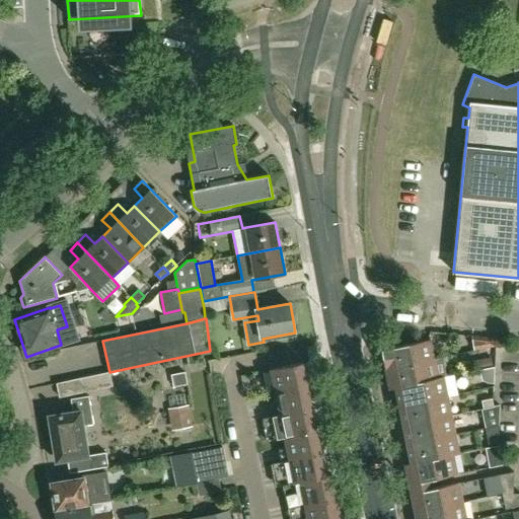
[(498,338),(471,336),(473,351),(496,347),(497,346),(498,338)]
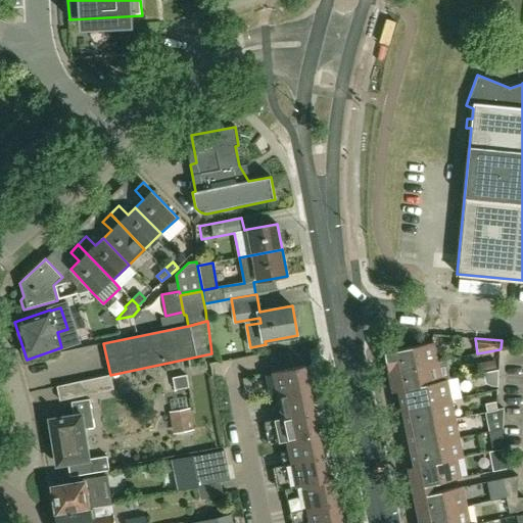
[(388,373),(434,363),(430,343),(384,352),(388,373)]
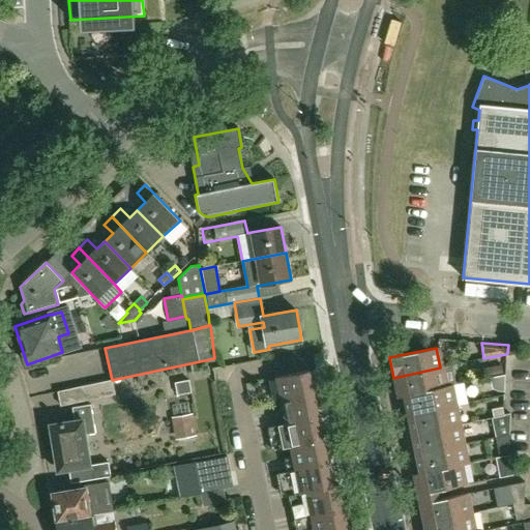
[(452,370),(454,383),(480,378),(478,364),(452,370)]
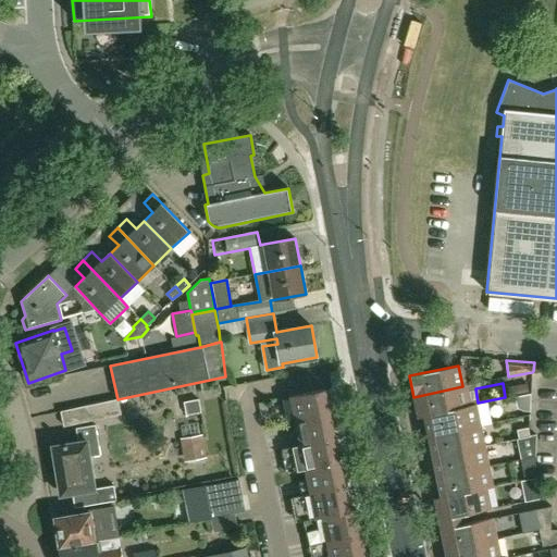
[(467,406),(462,386),(413,397),(418,418),(424,417),(424,416),(467,407),(467,406)]
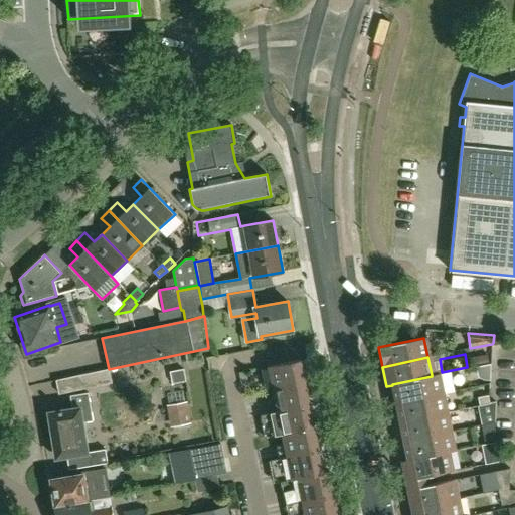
[(305,383),(301,360),(269,366),(273,389),(305,383)]
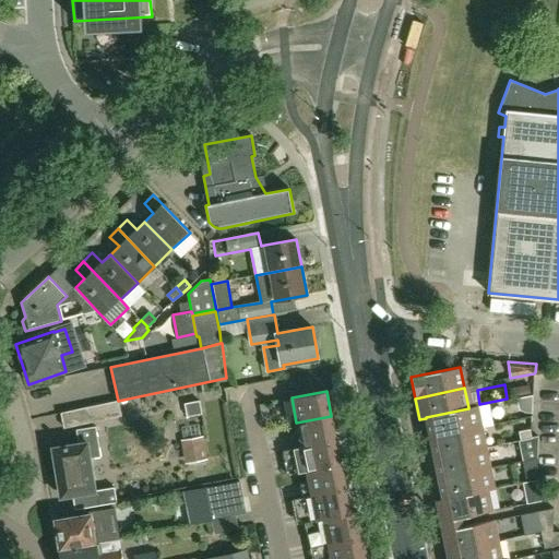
[(532,413),(532,395),(516,399),(519,409),(525,413),(532,413)]
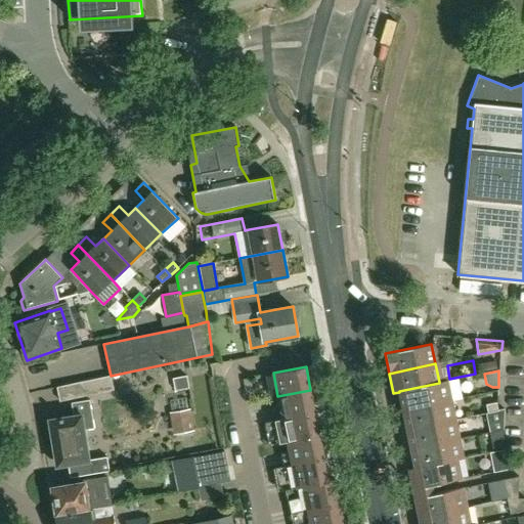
[(189,389),(186,373),(167,377),(169,392),(189,389)]
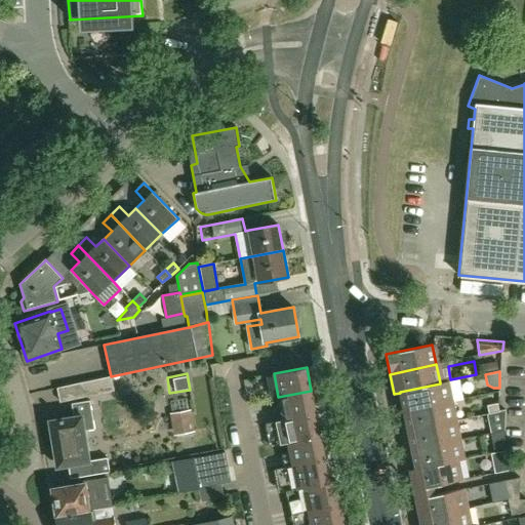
[(114,391),(111,376),(77,384),(80,398),(114,391)]
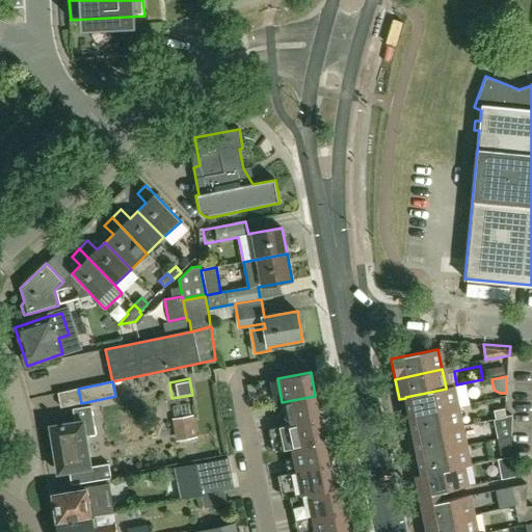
[(456,407),(466,405),(461,386),(452,389),(452,387),(446,388),(446,389),(405,397),(405,398),(408,417),(456,407)]
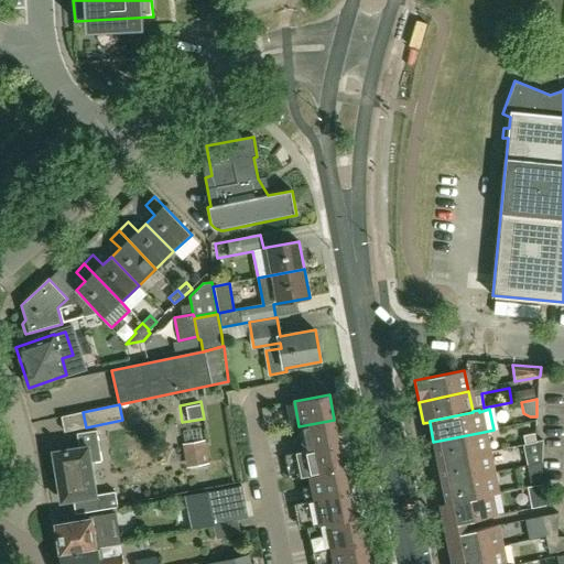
[(339,444),(334,420),(299,426),(304,452),(339,444)]
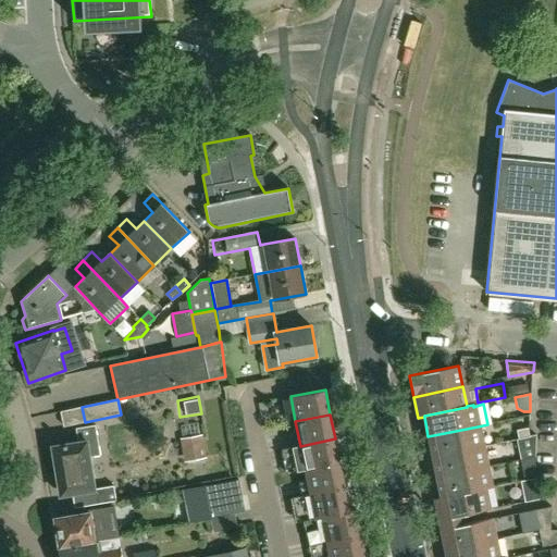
[(73,494),(75,508),(116,500),(114,486),(96,490),(90,457),(100,455),(96,425),(76,429),(78,442),(52,446),(61,496),(73,494)]
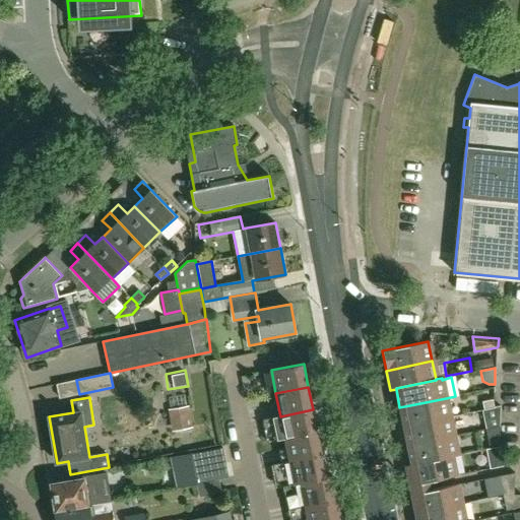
[(450,416),(446,398),(399,407),(403,427),(450,416)]
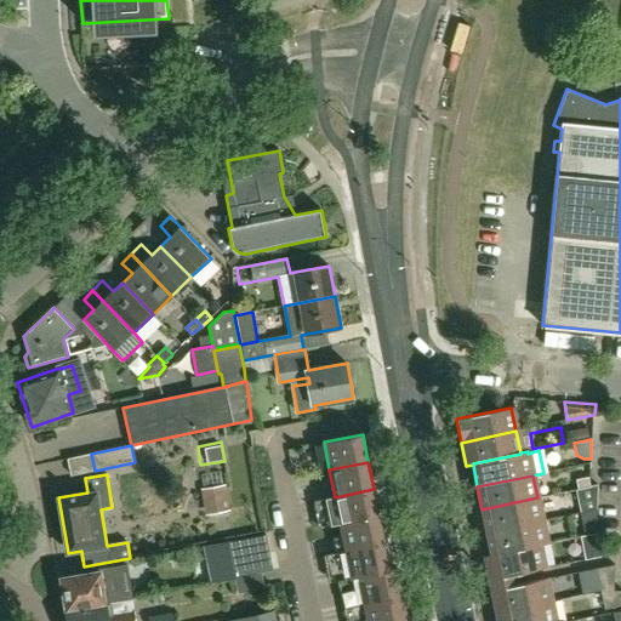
[(590,486),(590,485),(588,477),(575,479),(577,489),(590,486)]
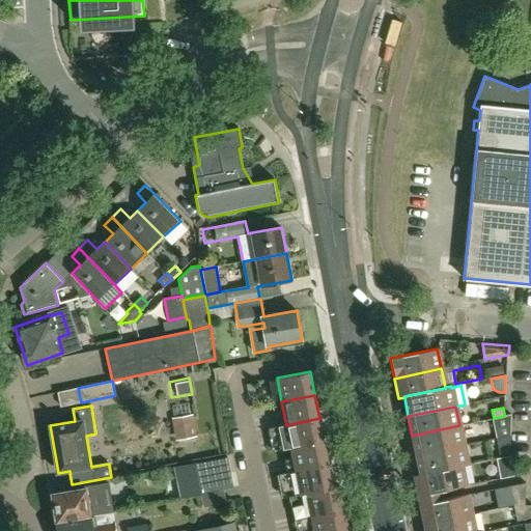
[(197,436),(193,415),(172,418),(176,440),(197,436)]
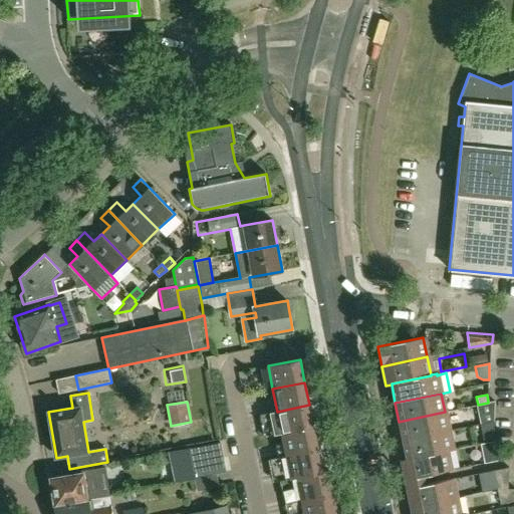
[(309,405),(277,412),(270,413),(274,436),(282,434),(313,427),(309,405)]
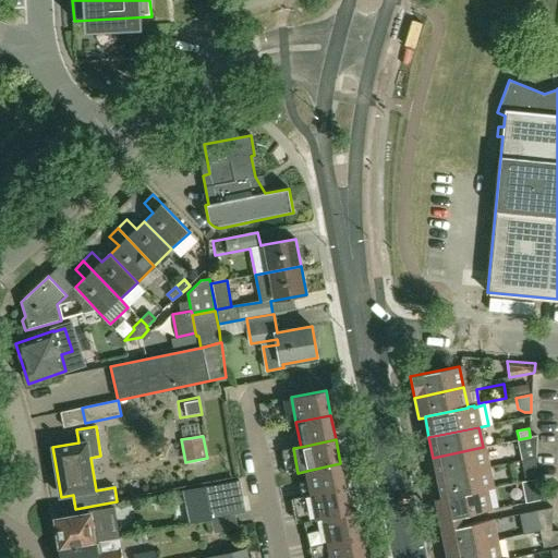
[(487,468),(483,447),(433,458),(437,478),(487,468)]
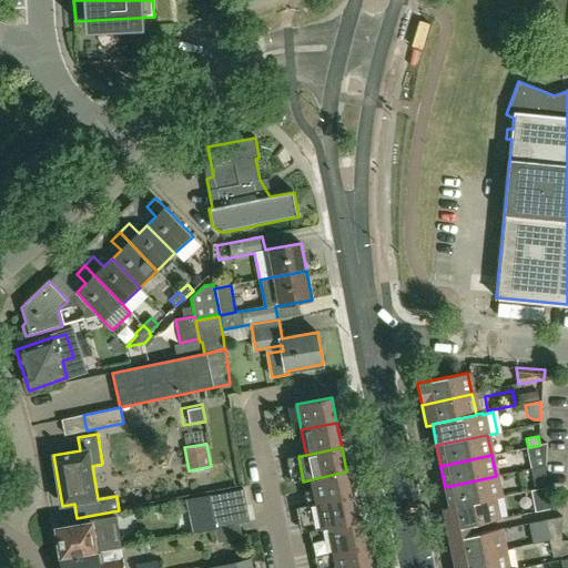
[(546,458),(529,462),(531,468),(546,465),(546,458)]
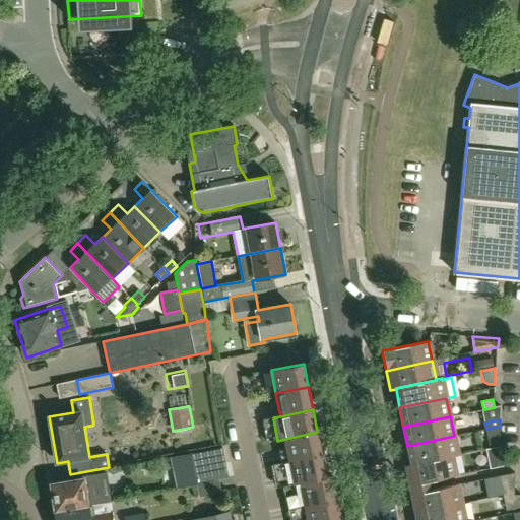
[(499,443),(500,426),(486,429),(490,445),(499,443)]
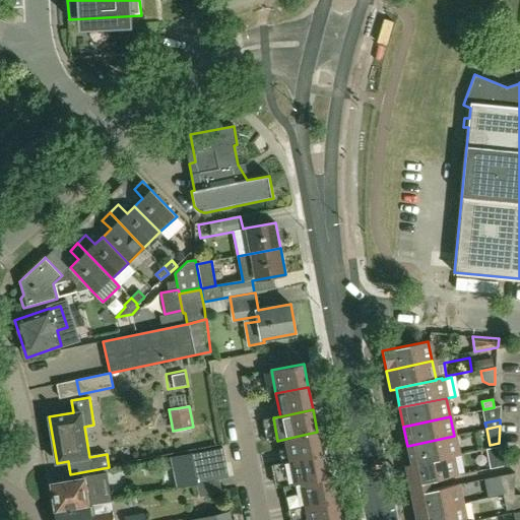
[(289,461),(322,455),(317,432),(285,439),(289,461)]
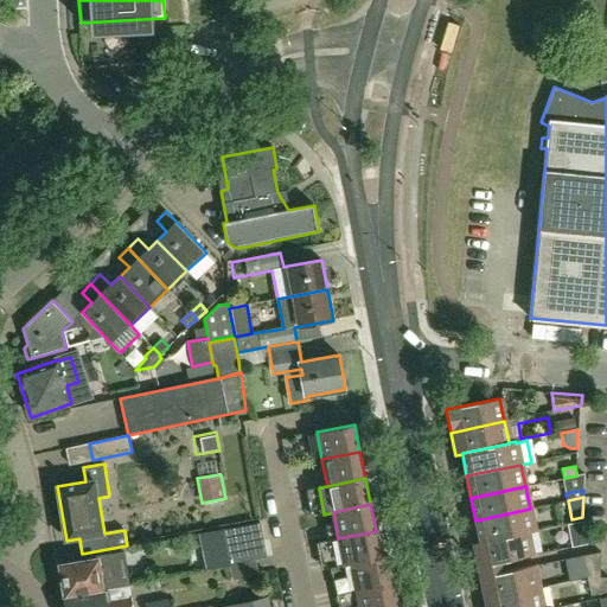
[(480,542),(528,531),(529,532),(535,531),(530,509),(475,521),(480,541),(480,542)]
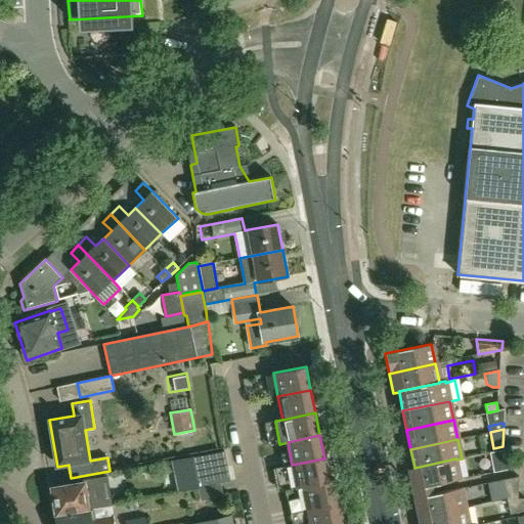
[(225,450),(173,460),(179,491),(231,482),(225,450)]
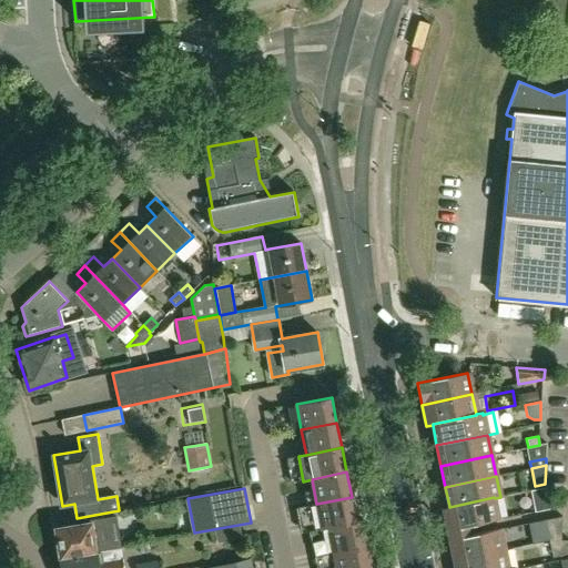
[(545,493),(544,488),(529,492),(534,511),(548,508),(545,493)]
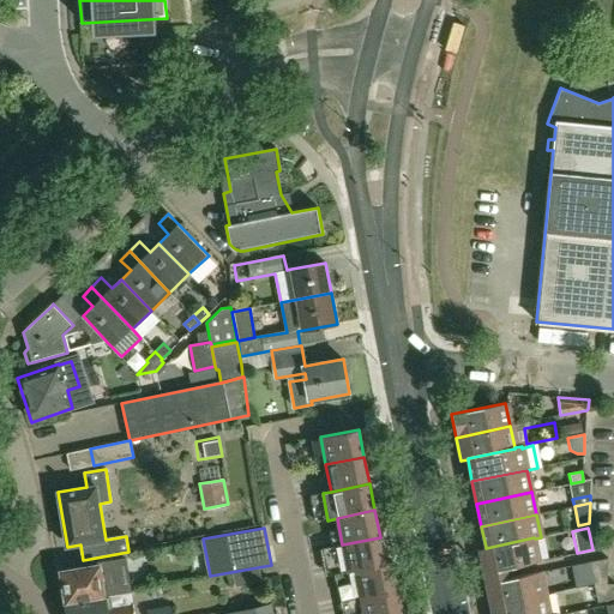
[(386,564),(385,563),(380,537),(342,545),(348,572),(355,571),(355,570),(386,564)]
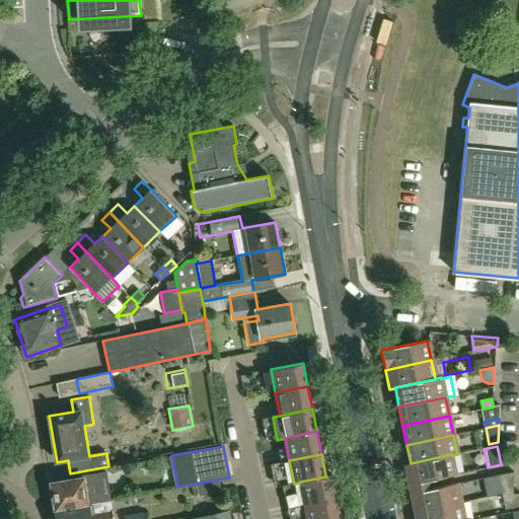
[(456,474),(452,455),(451,454),(411,463),(411,462),(404,464),(409,485),(456,474)]
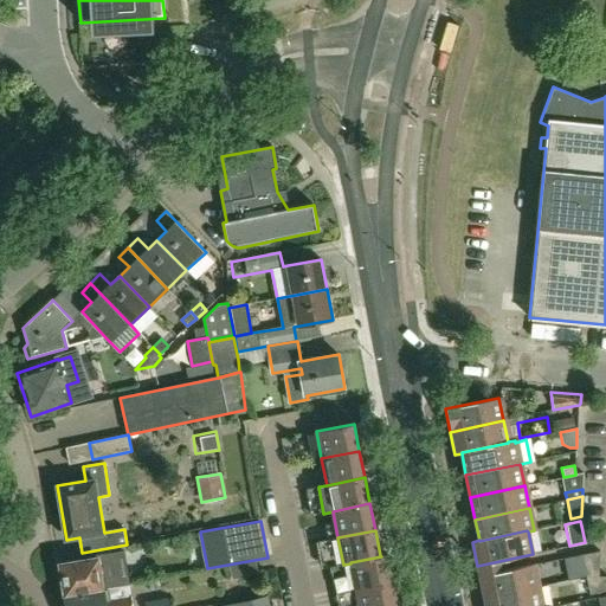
[(169,561),(166,540),(133,546),(137,568),(169,561)]
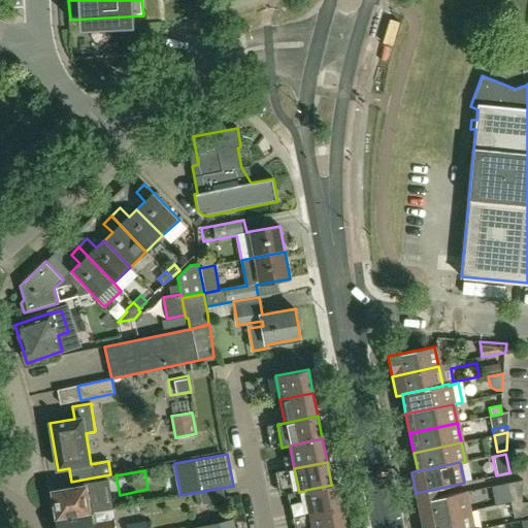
[(112,509),(113,509),(108,480),(85,484),(85,487),(53,492),(57,519),(112,509)]
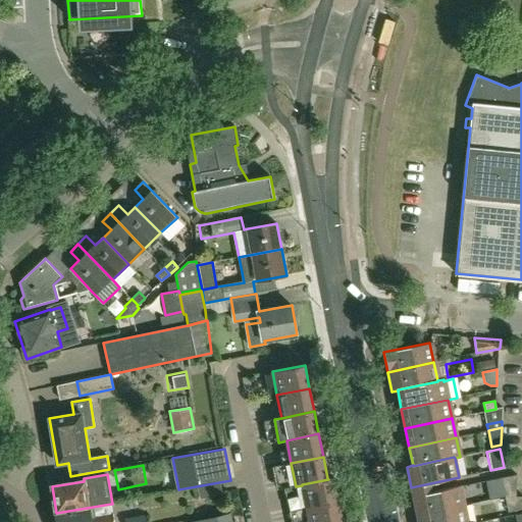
[(506,497),(516,494),(515,476),(515,474),(502,477),(506,497)]
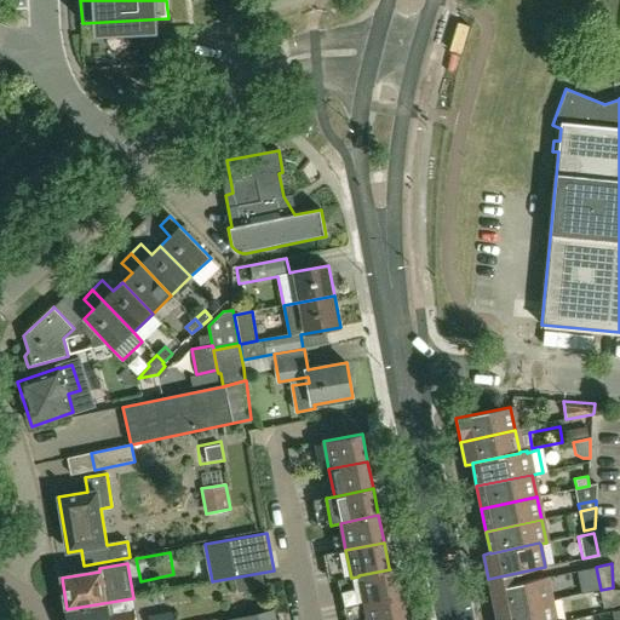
[(403,595),(397,567),(389,568),(390,569),(359,575),(359,577),(365,603),(403,595)]
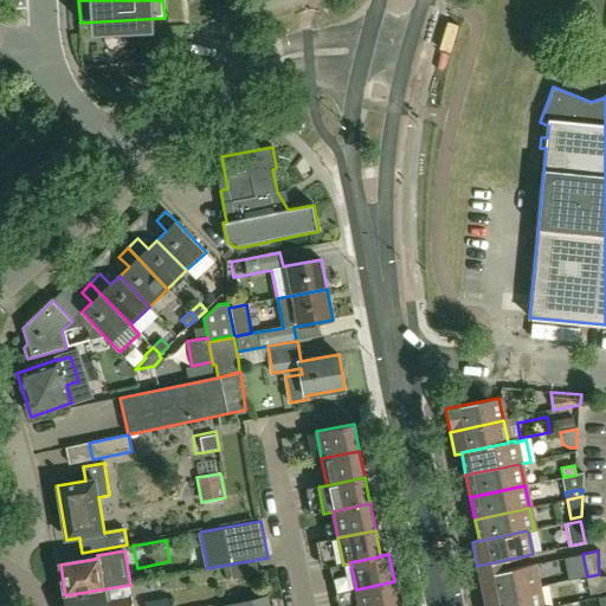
[(534,563),(479,575),(484,598),(539,586),(534,563)]
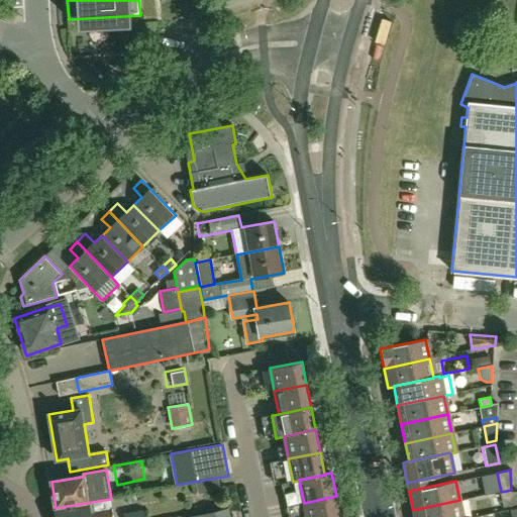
[(516,491),(511,491),(511,490),(501,492),(504,507),(516,503),(516,491)]
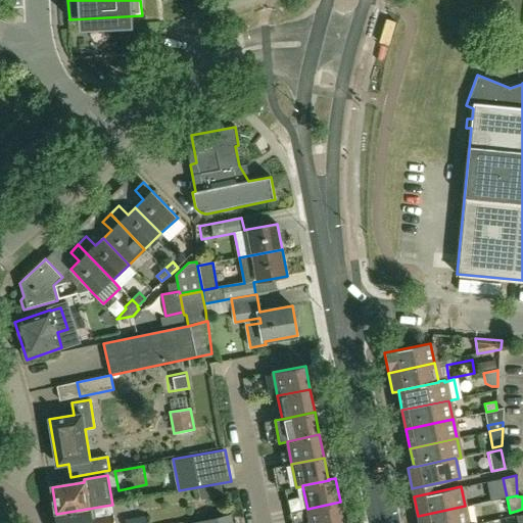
[(343,522),(340,502),(307,509),(310,522),(343,522)]
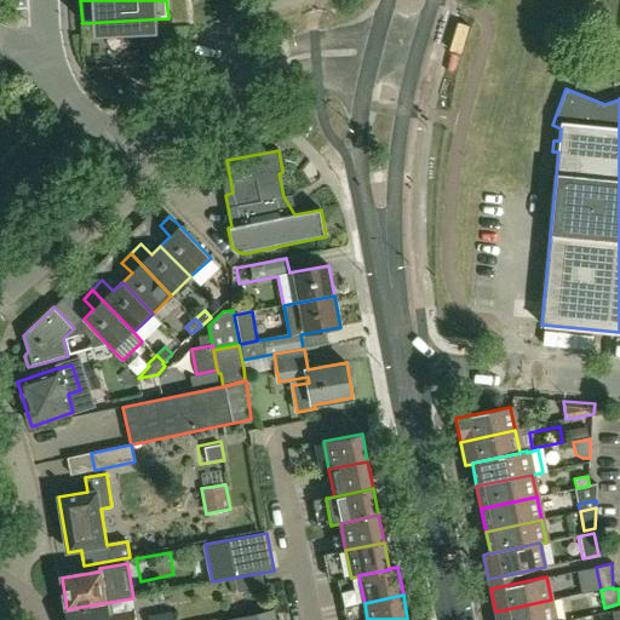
[(135,619),(133,610),(132,598),(67,609),(68,619),(135,619)]
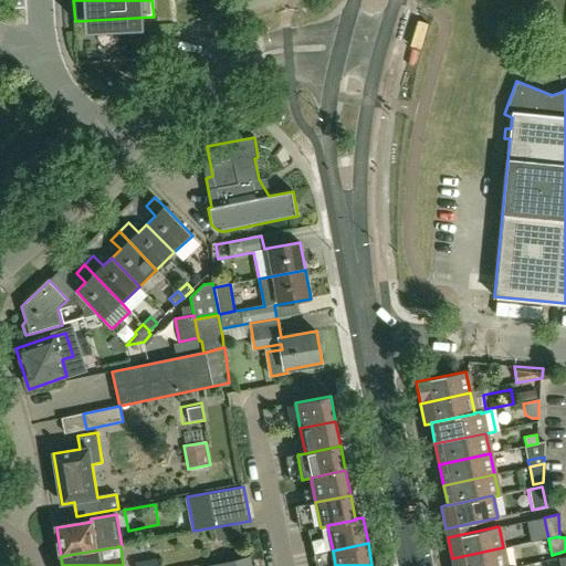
[(506,565),(503,547),(452,558),(453,565),(506,565)]
